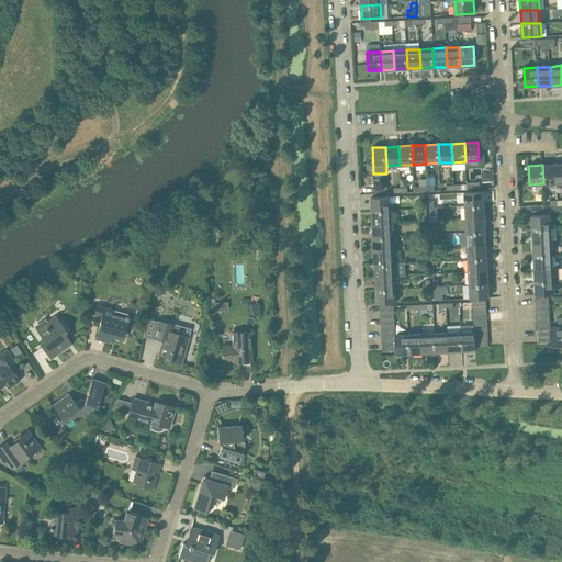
[(555,183),(557,183),(555,165),(542,165),(543,183),(544,190),(555,189),(555,183)]
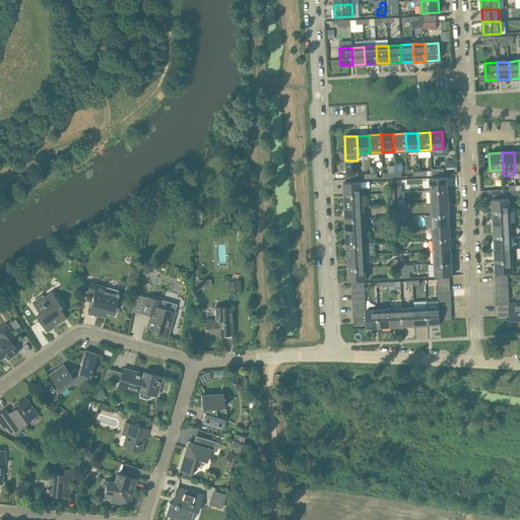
[(431,190),(448,190),(447,177),(430,178),(431,190)]
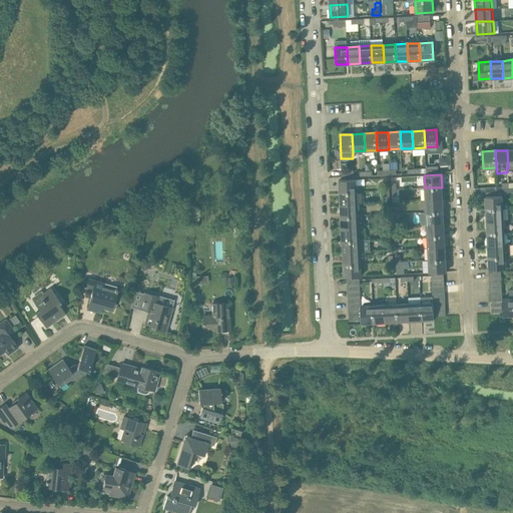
[(340,192),(357,191),(356,179),(339,180),(340,192)]
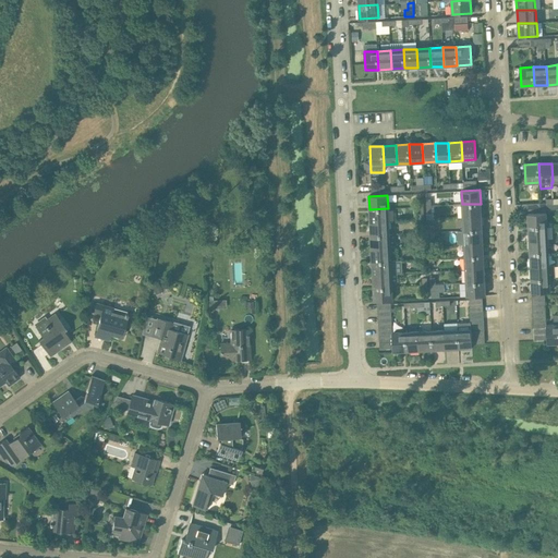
[(463,217),(482,217),(481,204),(462,204),(463,217)]
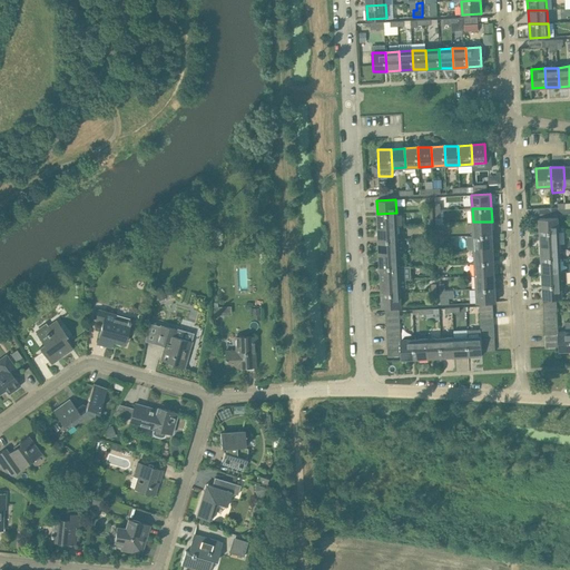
[(396,213),(377,214),(379,227),(397,226),(396,213)]
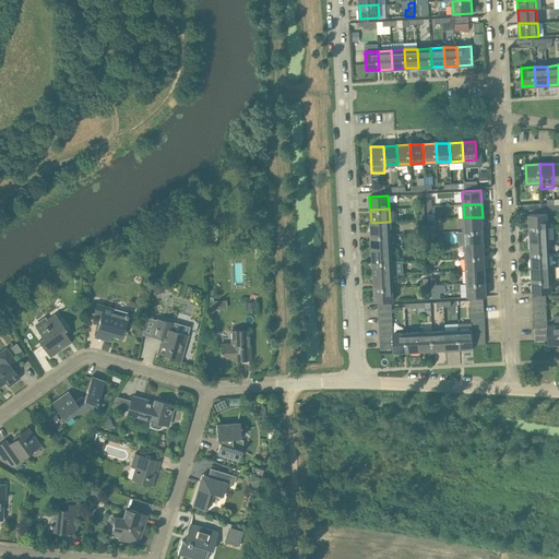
[(530,227),(548,226),(547,213),(528,214),(530,227)]
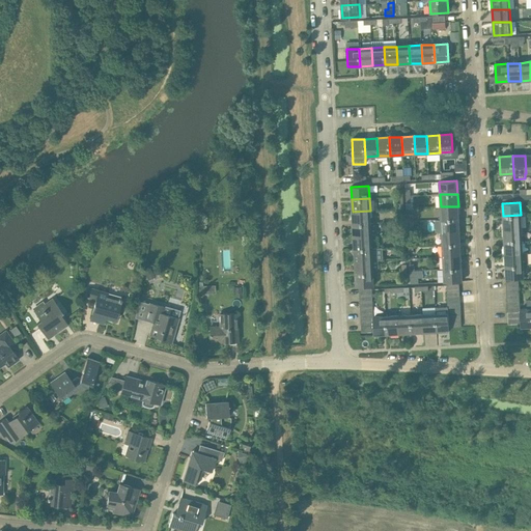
[(441,219),(458,218),(458,206),(441,206),(441,219)]
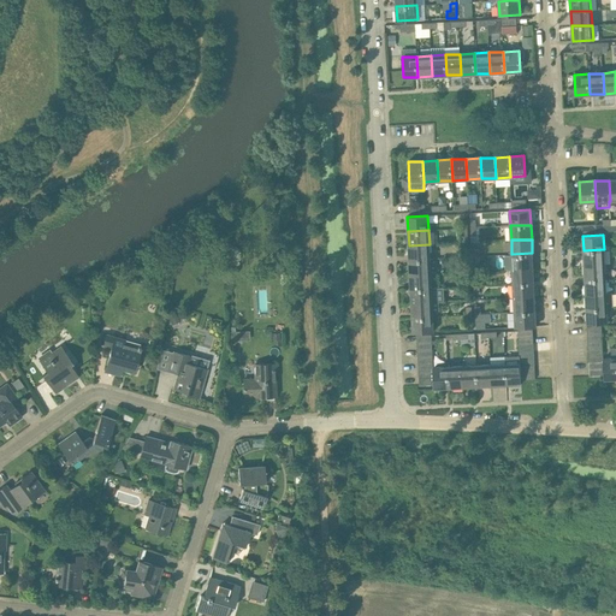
[(430,244),(409,246),(409,260),(430,259),(430,244)]
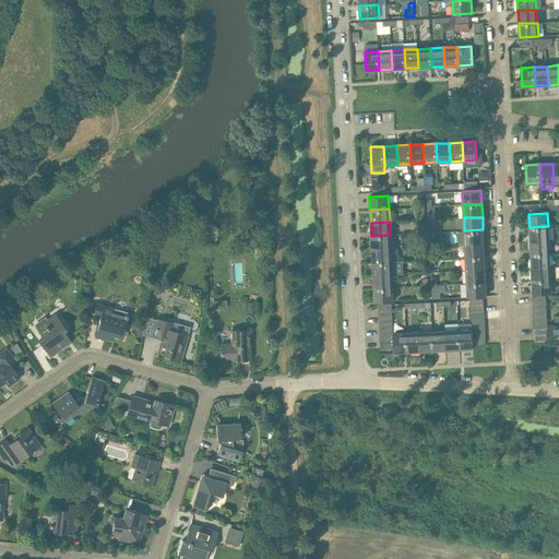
[(530,227),(530,240),(549,239),(548,226),(530,227)]
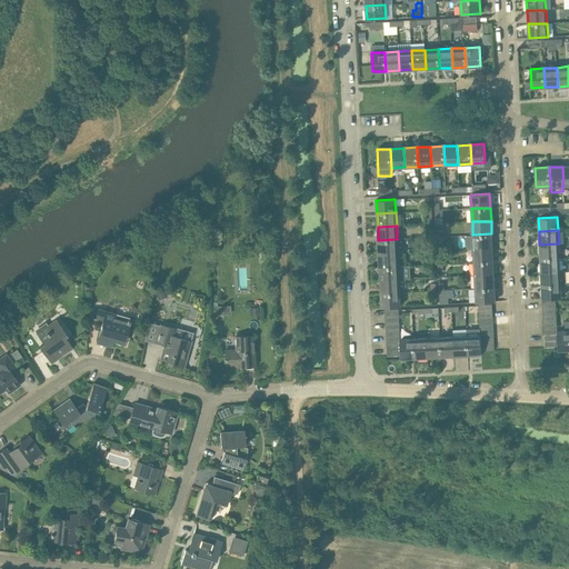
[(473,248),(492,247),(491,233),(472,235),(473,248)]
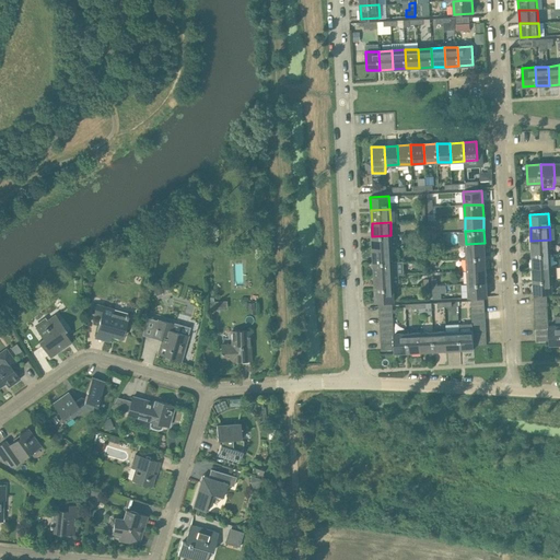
[(391,235),(372,236),(373,249),(392,248),(391,235)]
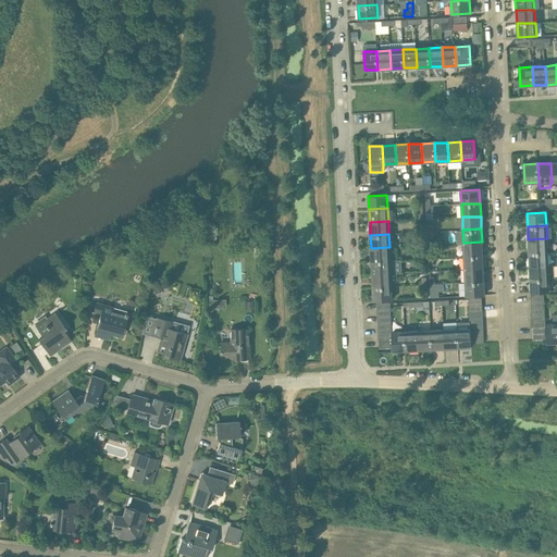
[(529,252),(547,251),(547,238),(528,239),(529,252)]
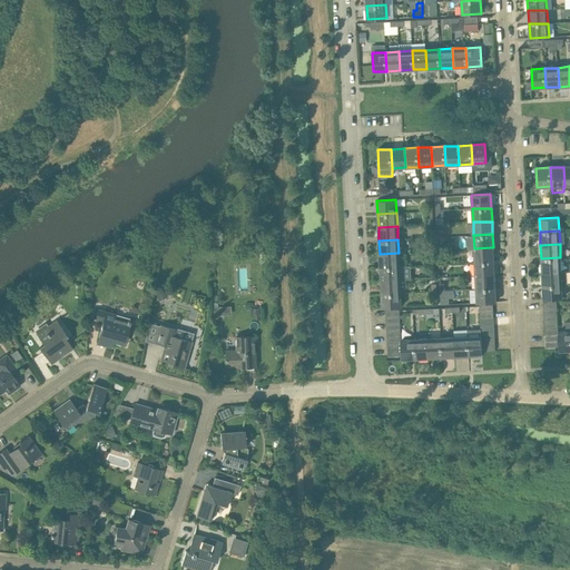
[(474,262),(494,261),(493,247),(474,248),(474,262)]
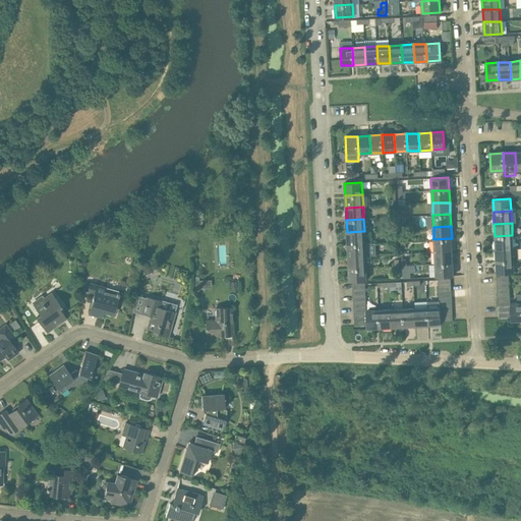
[(364,231),(347,232),(347,244),(365,243),(364,231)]
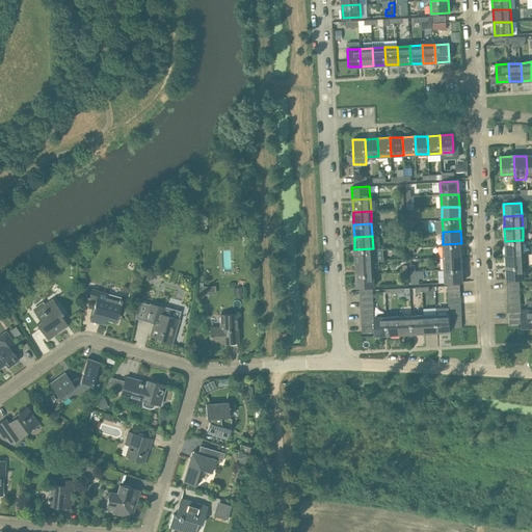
[(505,241),(506,254),(524,253),(523,240),(505,241)]
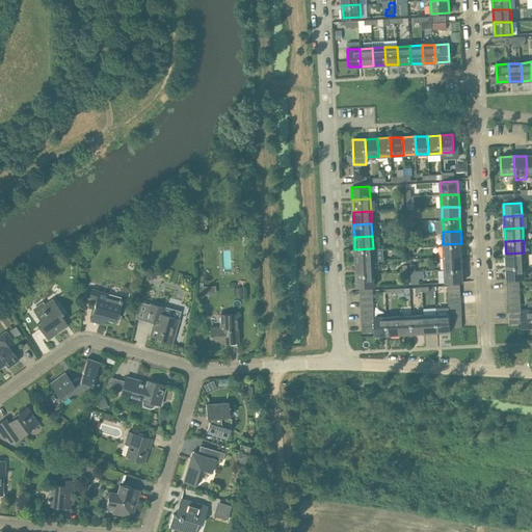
[(461,243),(443,244),(444,257),(461,256),(461,243)]
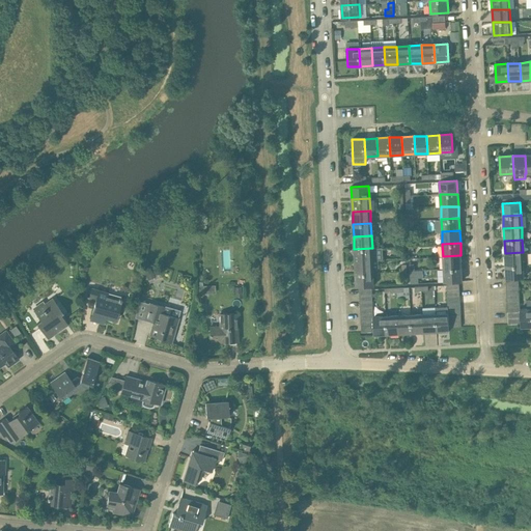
[(383,247),(372,248),(354,249),(355,261),(372,260),(383,259),(383,247)]
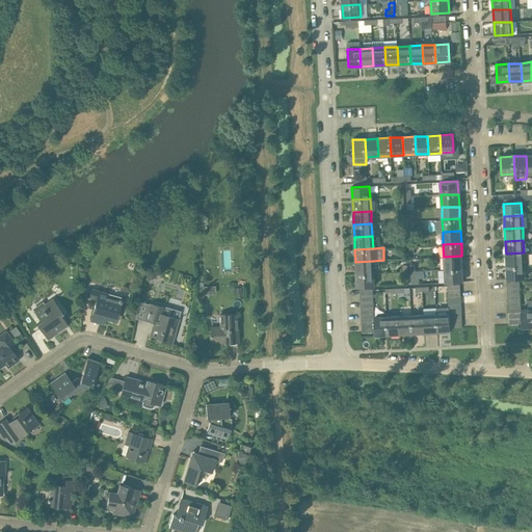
[(529,253),(524,253),(506,254),(506,266),(525,265),(529,265),(529,253)]
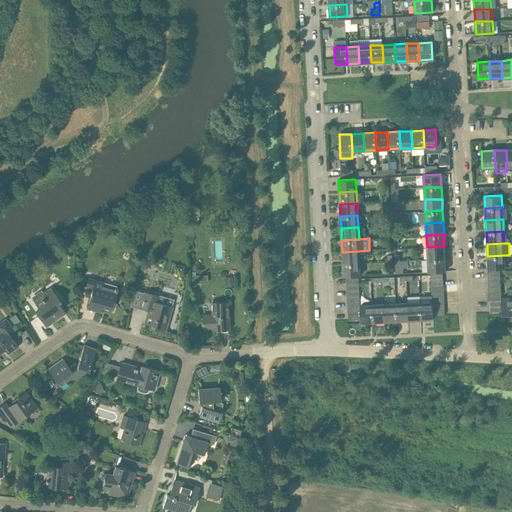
[(444,246),(427,247),(428,259),(445,258),(444,246)]
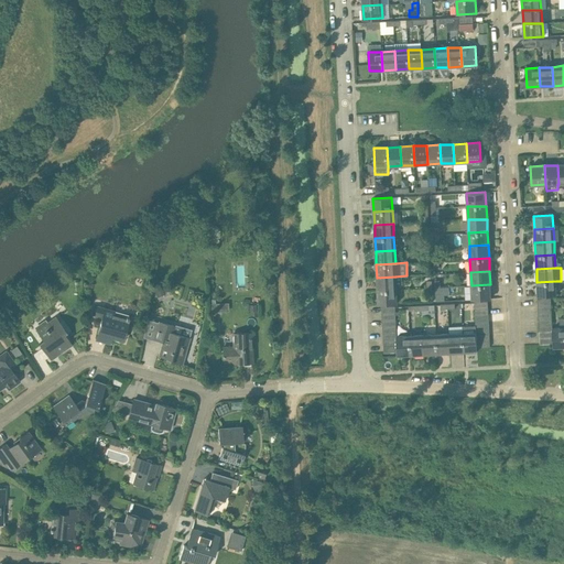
[(377,278),(378,291),(397,290),(396,277),(377,278)]
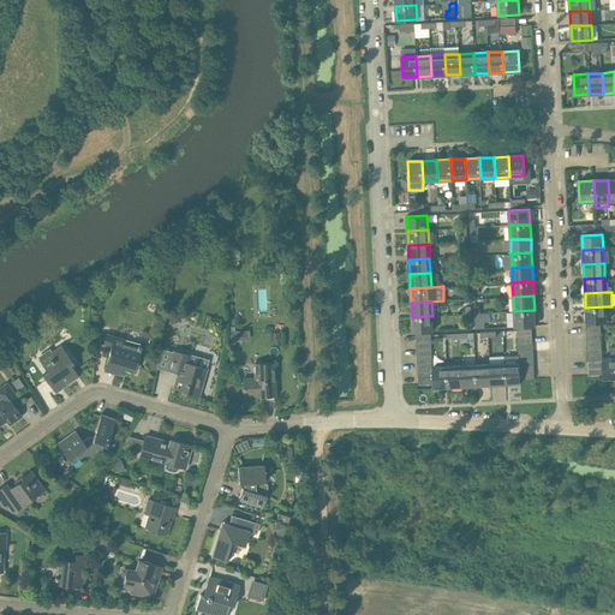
[(607,322),(607,306),(585,308),(586,323),(607,322)]
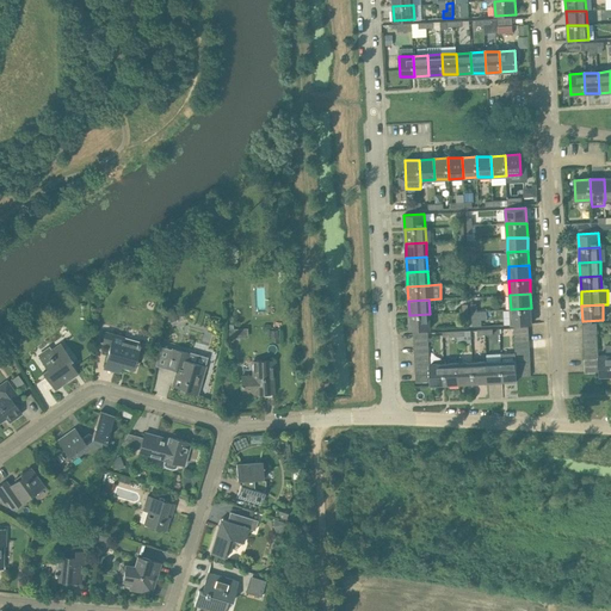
[(173,308),(166,312),(168,316),(171,322),(179,319),(173,308)]
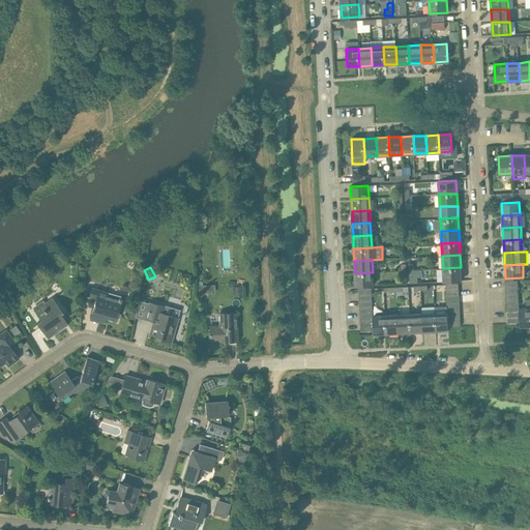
[(461,267),(443,268),(443,282),(461,281),(461,267)]
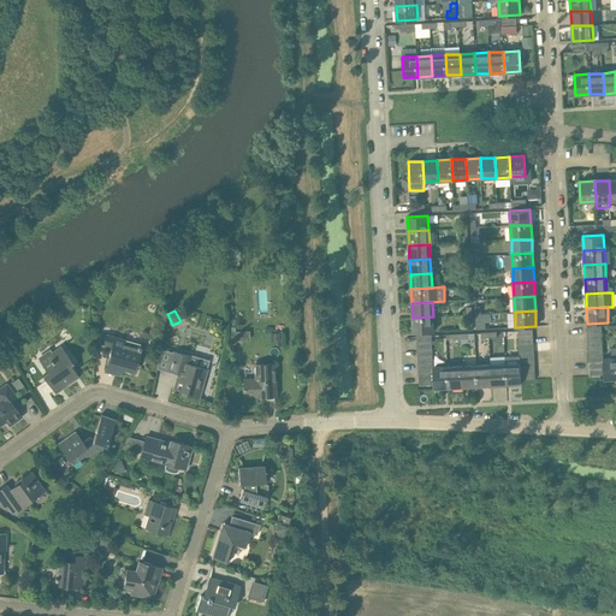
[(433,331),(433,317),(413,318),(413,332),(433,331)]
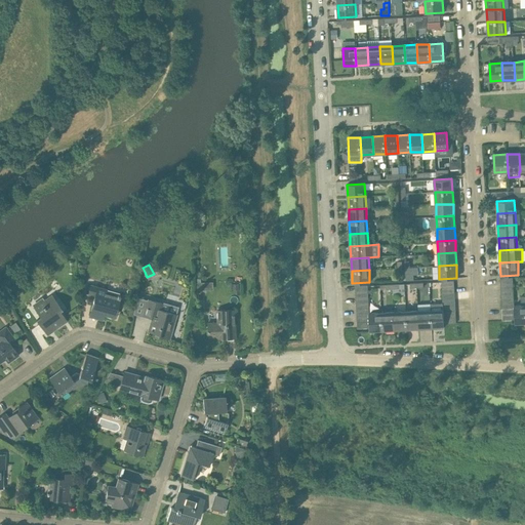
[(197,284),(196,284),(196,285),(196,292),(204,292),(204,284),(197,284)]
